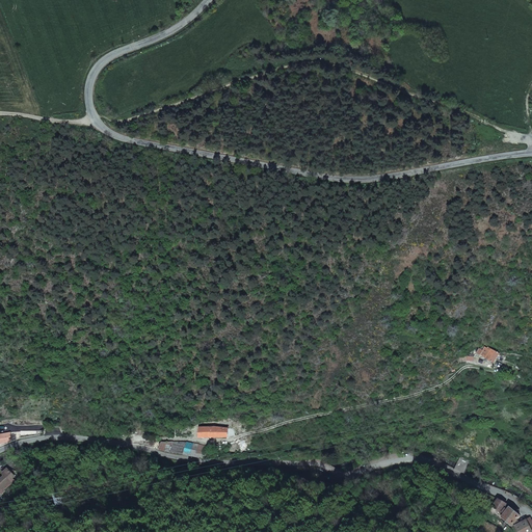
[(483,349),(480,353),(494,362),(499,351),(493,347),(491,349),(485,346),(483,349)]
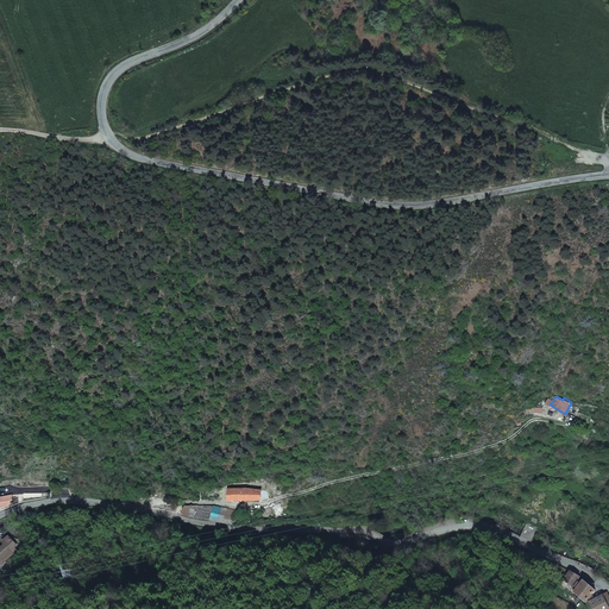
[(228,487),(228,497),(259,498),(259,489),(249,487),(228,487)]
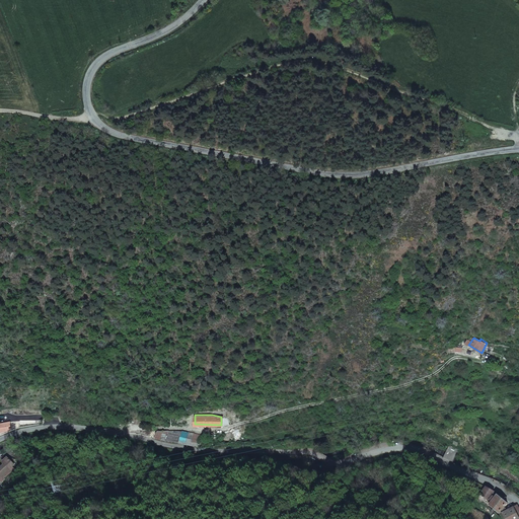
[(8,422),(0,424),(0,432),(10,428),(8,422)]
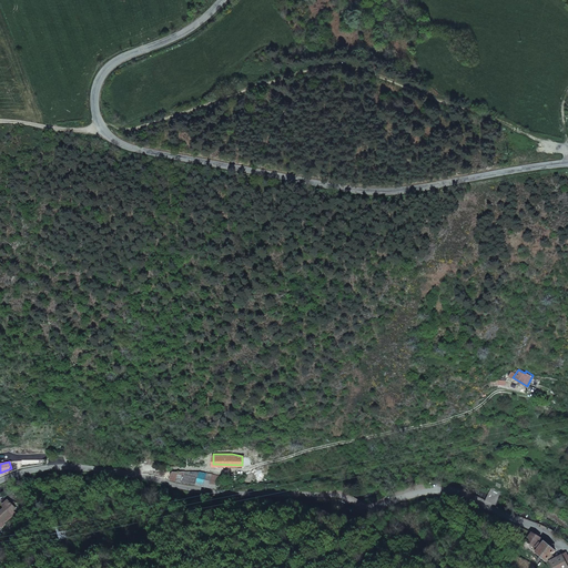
[(170,473),(169,478),(217,488),(220,474),(185,469),(172,470),(170,473)]
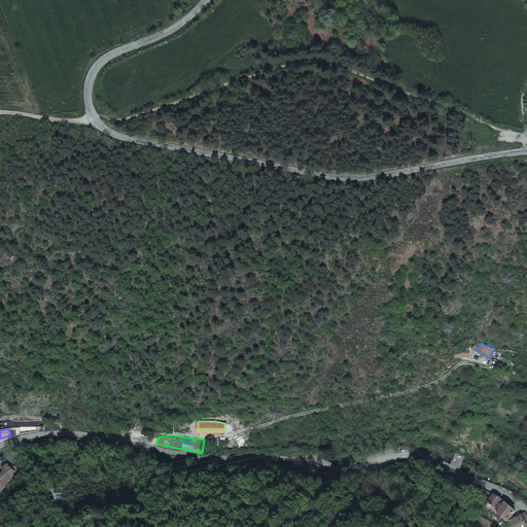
[(0,467),(2,469),(0,471),(0,487),(4,484),(3,484),(10,477),(8,475),(12,470),(5,462),(0,467)]
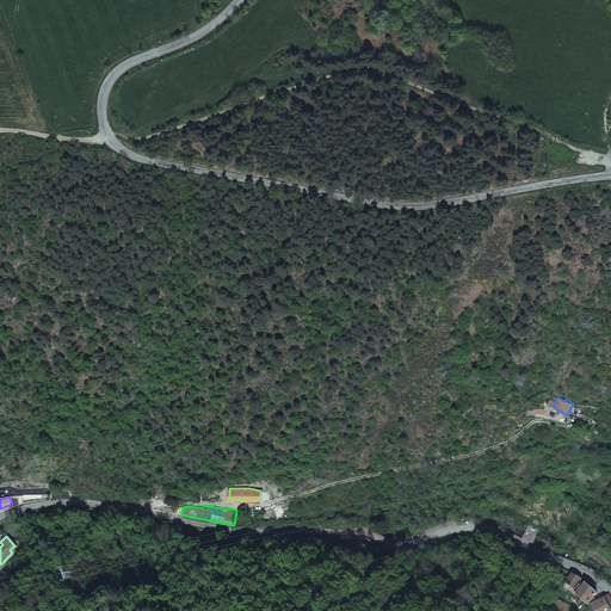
[(581,575),(576,569),(568,576),(576,586),(578,585),(579,587),(584,582),(580,576),(581,575)]
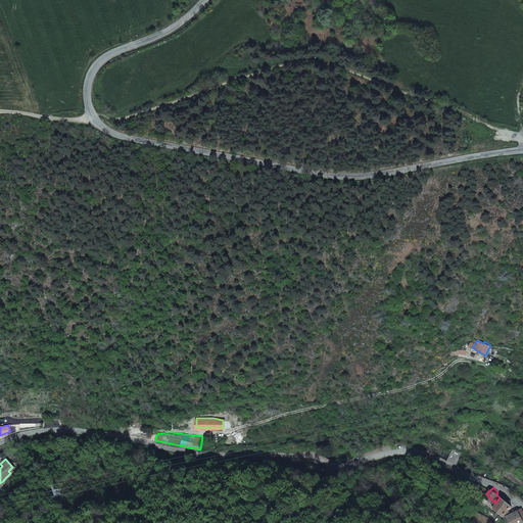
[(501,500),(500,498),(495,503),(496,504),(493,507),(504,515),(512,506),(502,497),(501,500)]
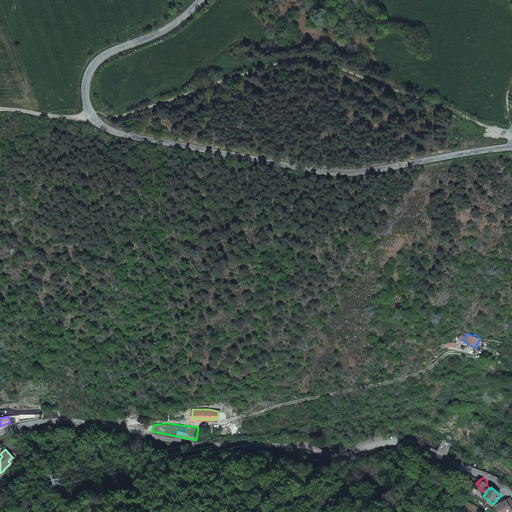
[(507,499),(500,503),(496,505),(500,511),(511,504),(511,502),(509,503),(507,499)]
